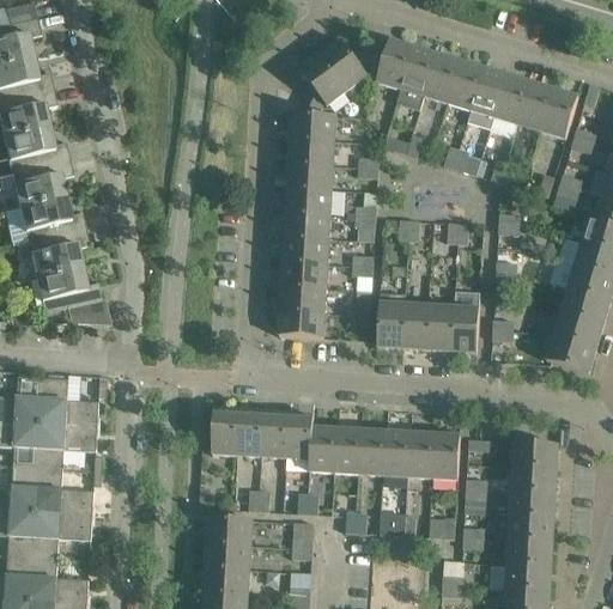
[(10,24),(0,25),(0,64),(34,56),(29,37),(41,35),(34,1),(6,8),(10,24)]
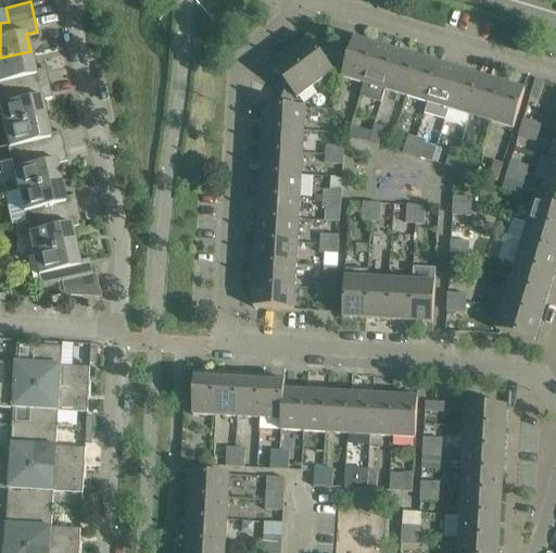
[(310,36),(291,50),(315,82),(333,67),(330,64),(338,62),(335,46),(318,48),(310,36)]
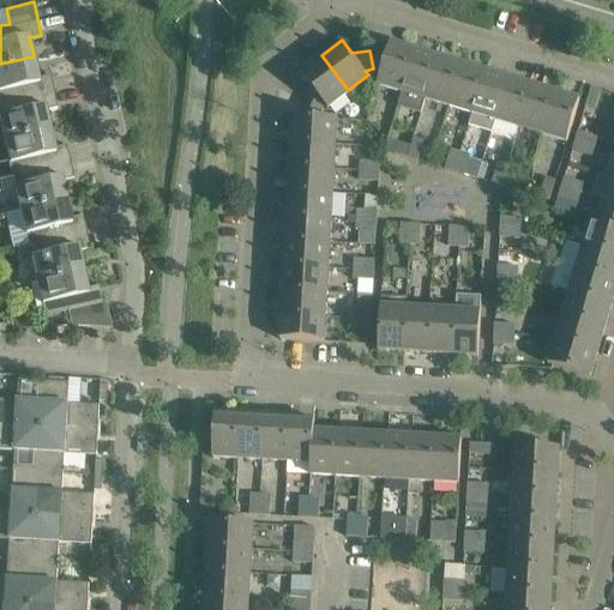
[(387,47),(369,50),(373,68),(381,67),(377,82),(401,89),(414,47),(390,40),(387,47)]
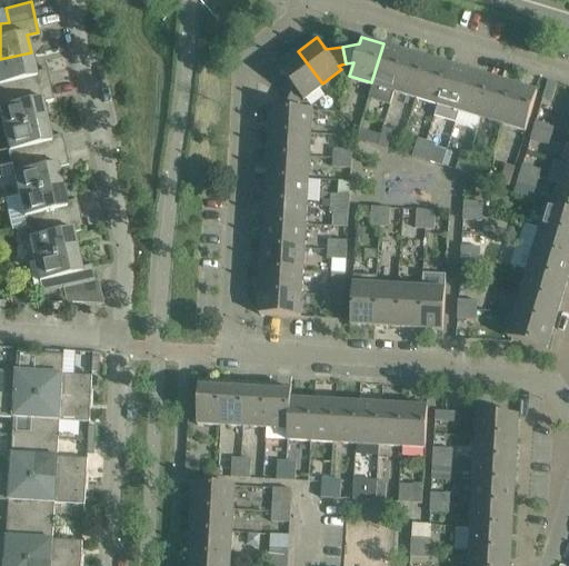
[(371,82),(368,96),(390,102),(393,89),(406,50),(383,43),(371,82)]
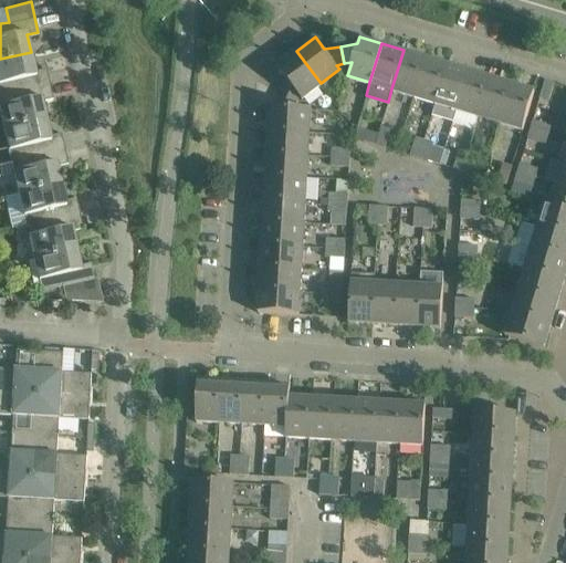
[(404,50),(391,89),(413,95),(425,56),(404,50)]
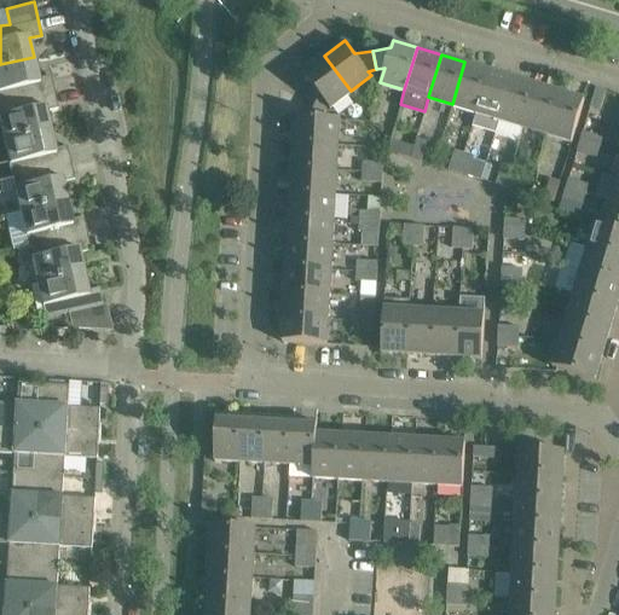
[(324,56),(304,71),(313,85),(306,99),(323,109),(327,102),(330,106),(351,91),(324,56)]
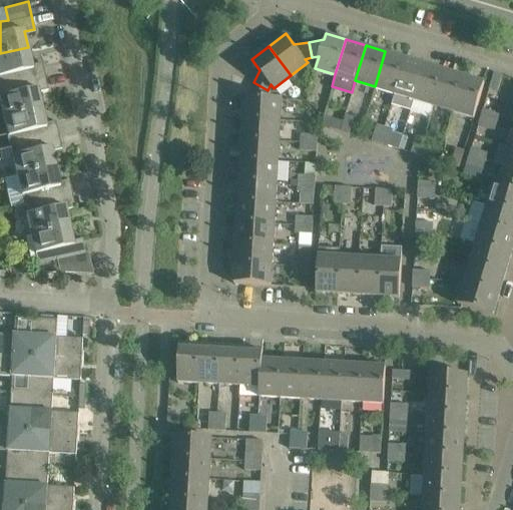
[(28,47),(0,53),(0,84),(45,74),(41,60),(31,62),(28,47)]
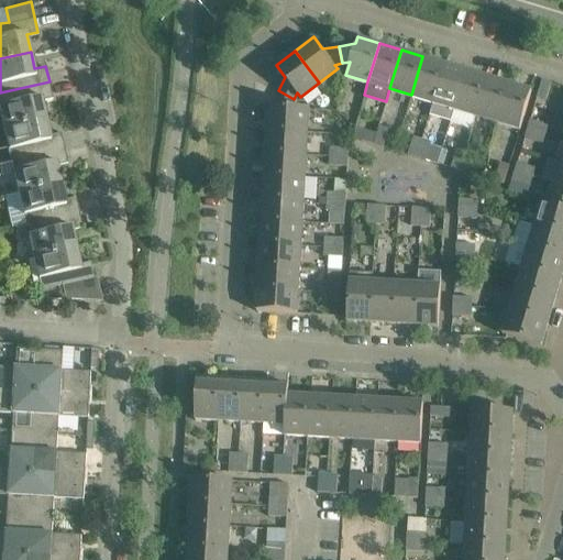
[(422,56),(411,95),(432,101),(444,63),(422,56)]
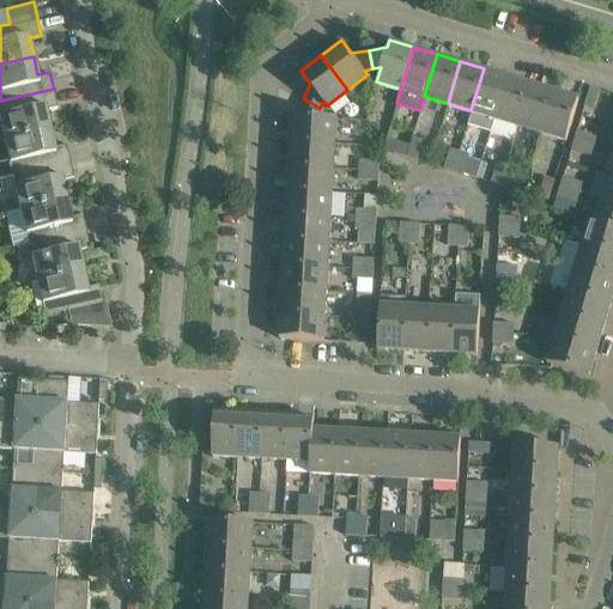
[(471,110),(468,121),(491,128),(495,117),(508,74),(484,68),(471,110)]
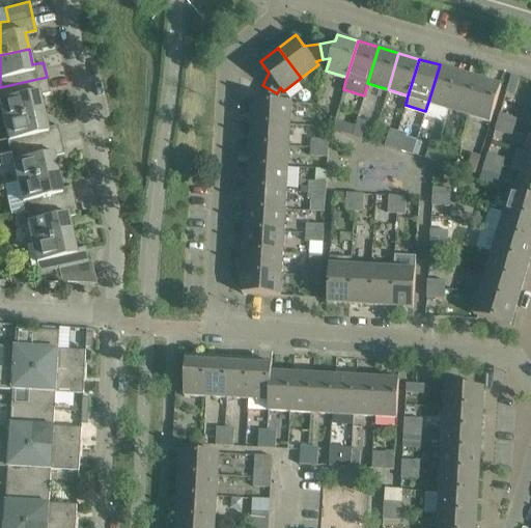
[(425,111),(424,113),(445,119),(448,108),(459,71),(440,64),(428,102),(425,111)]
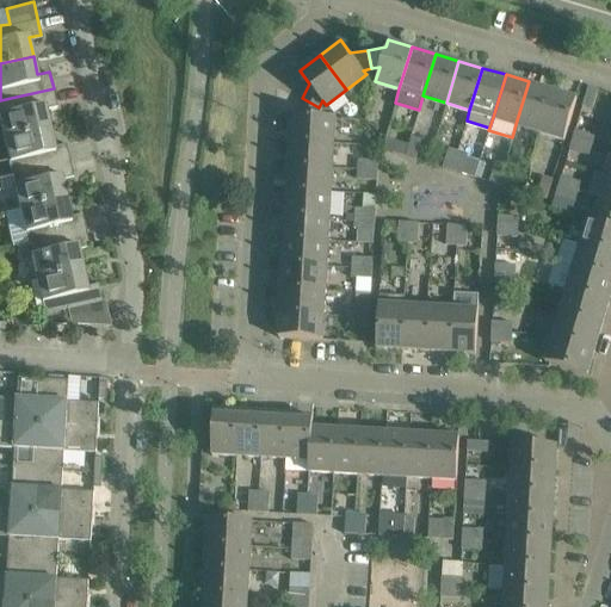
[(529,81),(516,124),(539,130),(553,88),(529,81)]
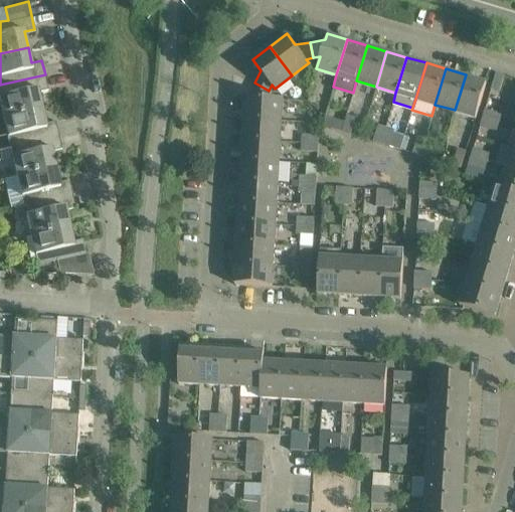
[(496,70),(491,87),(499,89),(504,72),(496,70)]
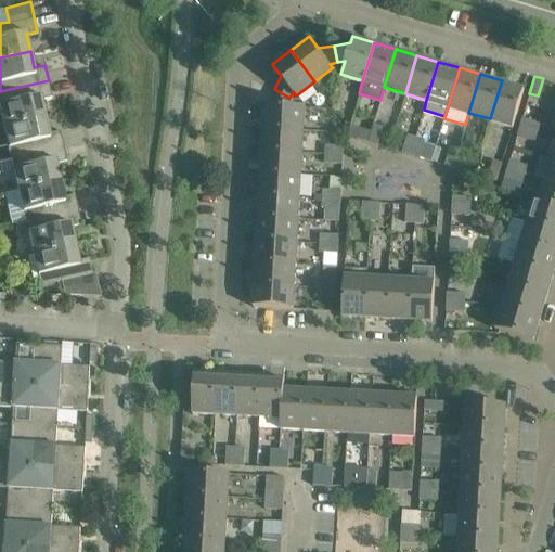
[(49,80),(0,91),(0,110),(3,124),(44,114),(41,98),(52,94),(49,80)]
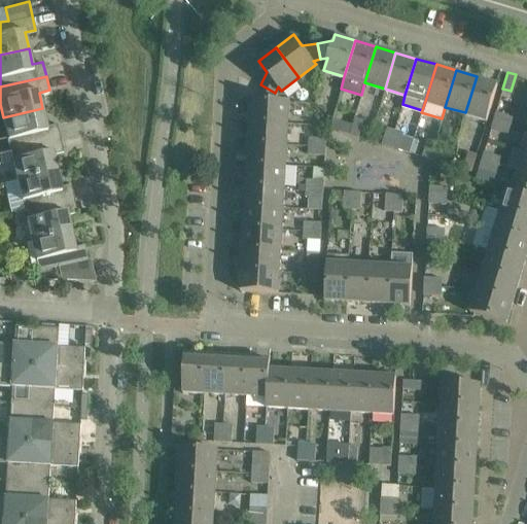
[(477,76),(465,112),(486,119),(497,82),(477,76)]
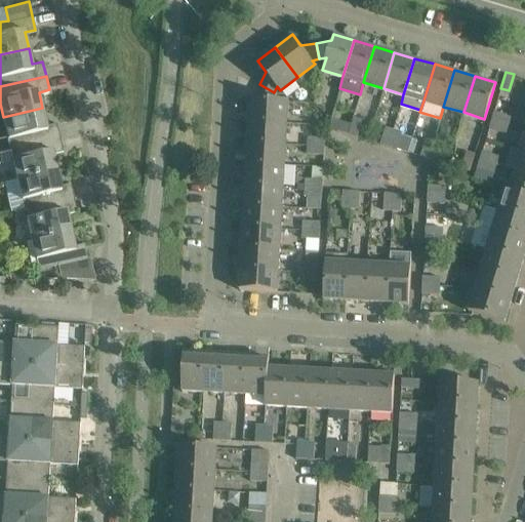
[(250,97),(248,119),(286,121),(288,98),(271,97),(274,92),(259,84),(253,97),(250,97)]
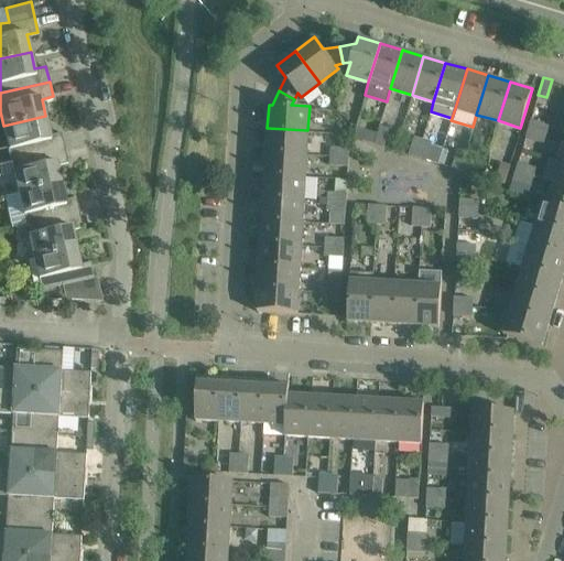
[(45,116),(3,126),(11,158),(64,146),(61,130),(50,133),(45,116)]
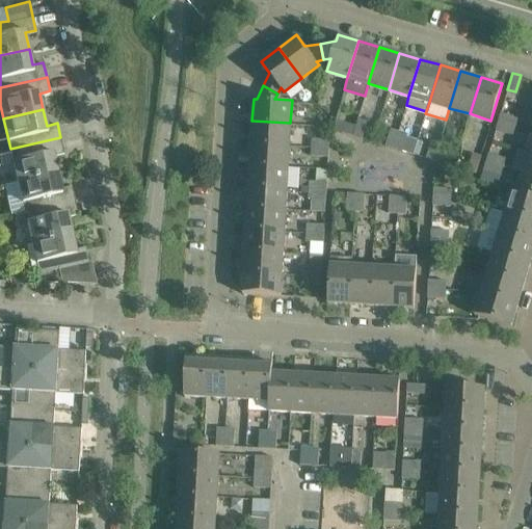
[(498,118),(514,124),(517,115),(500,110),(498,118)]
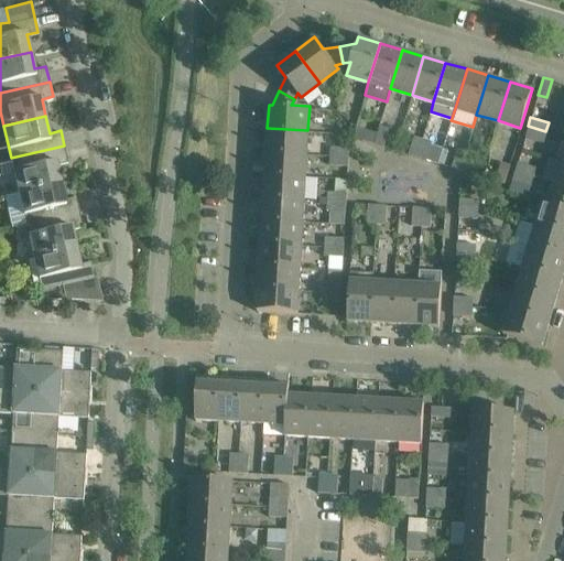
[(389,127),(379,123),(377,132),(375,141),(383,144),(389,127)]
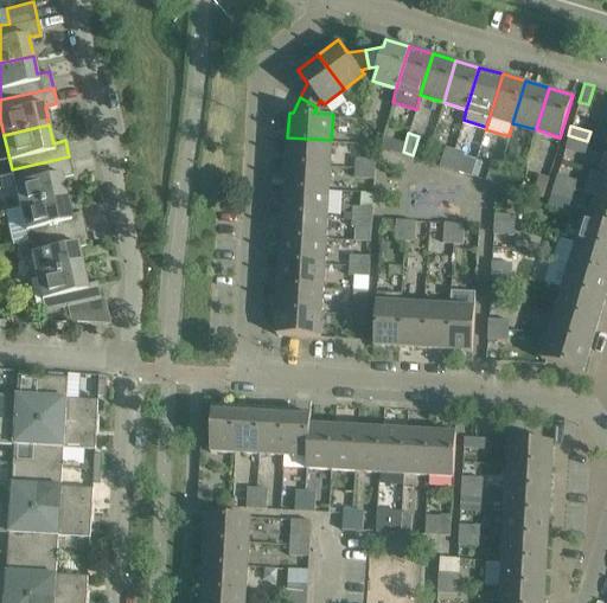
[(383,134),(382,146),(393,149),(403,152),(406,142),(383,134)]
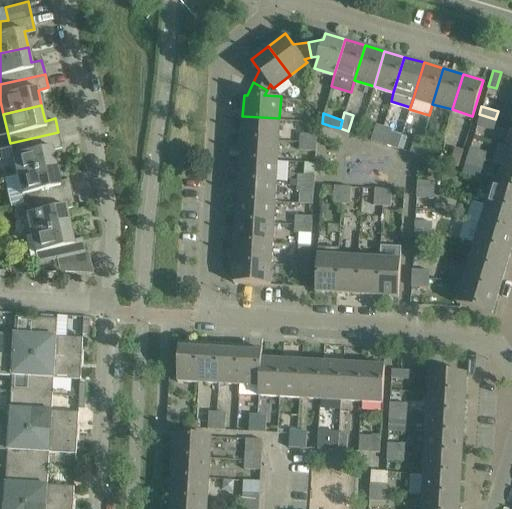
[(493,127),(495,119),(479,114),(477,123),(493,127)]
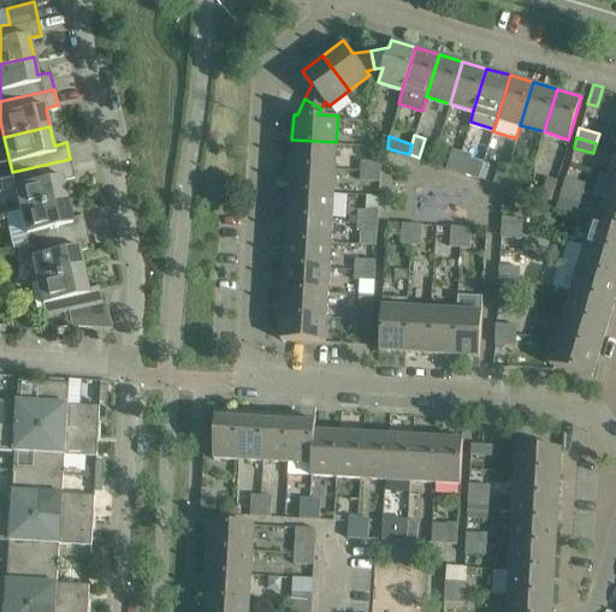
[(291,140),(290,164),(335,166),(336,142),(291,140)]
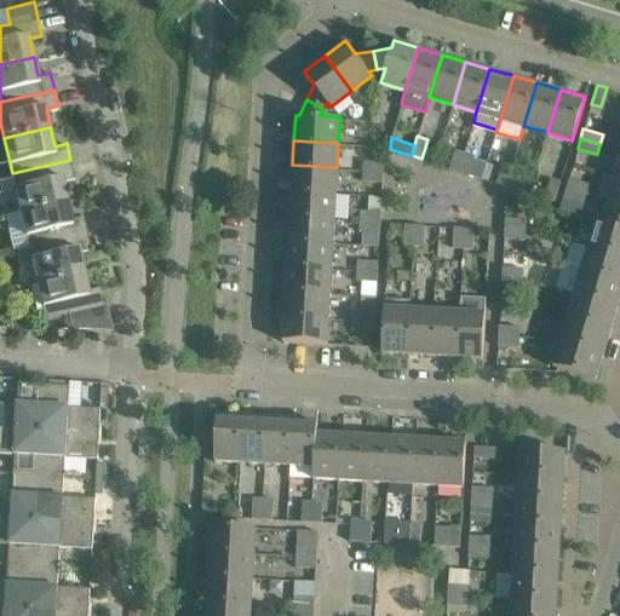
[(459,170),(465,150),(454,148),(448,167),(459,170)]
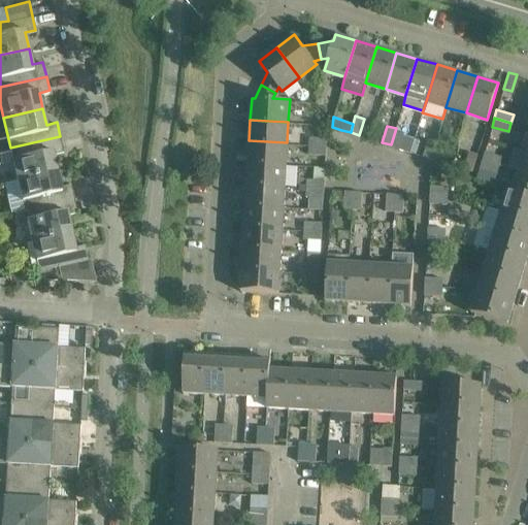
[(396,128),(391,144),(399,148),(410,151),(415,137),(403,133),(404,131),(396,128)]
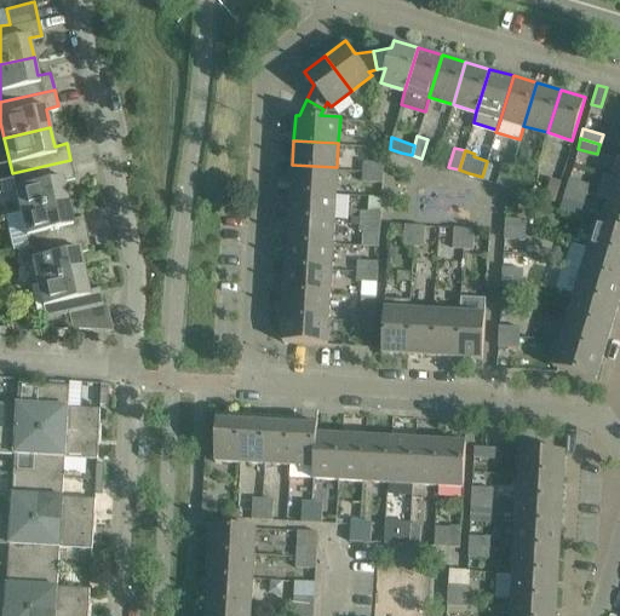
[(383,170),(384,159),(363,157),(362,168),(383,170)]
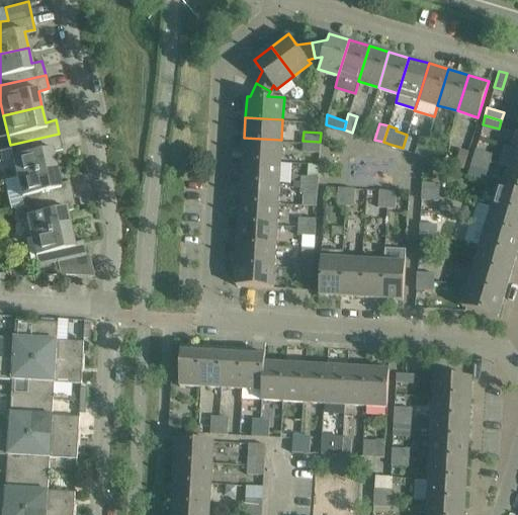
[(10,145),(0,147),(0,159),(12,157),(17,175),(56,166),(52,150),(62,148),(59,134),(10,145)]
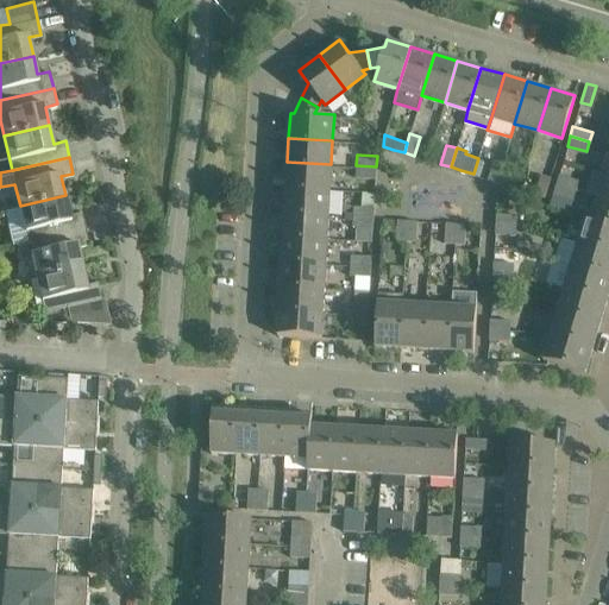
[(497,181),(503,162),(493,159),(488,178),(497,181)]
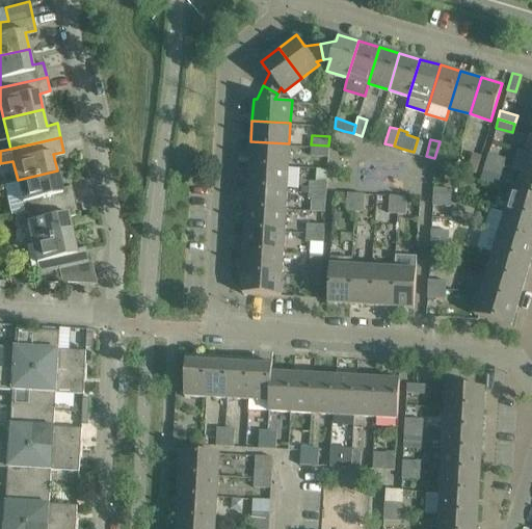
[(250,141),(249,162),(288,164),(289,143),(250,141)]
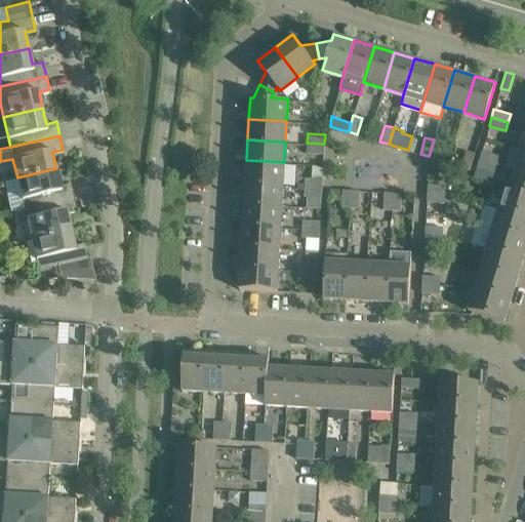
[(442,143),(434,139),(429,156),(437,159),(442,143)]
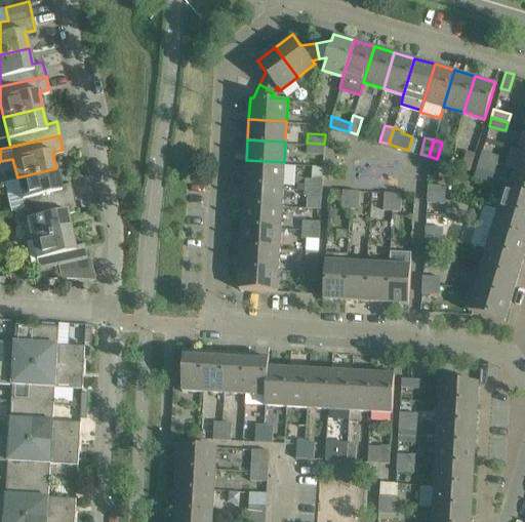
[(324,144),(307,143),(307,152),(324,152),(324,144)]
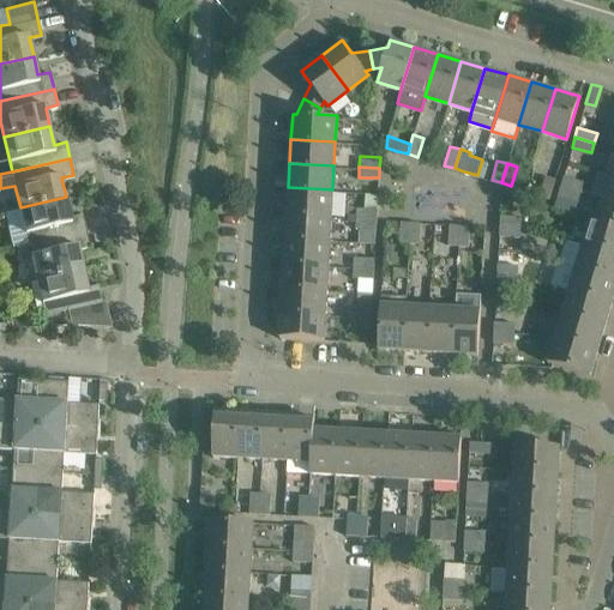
[(549,197),(555,177),(545,174),(539,194),(549,197)]
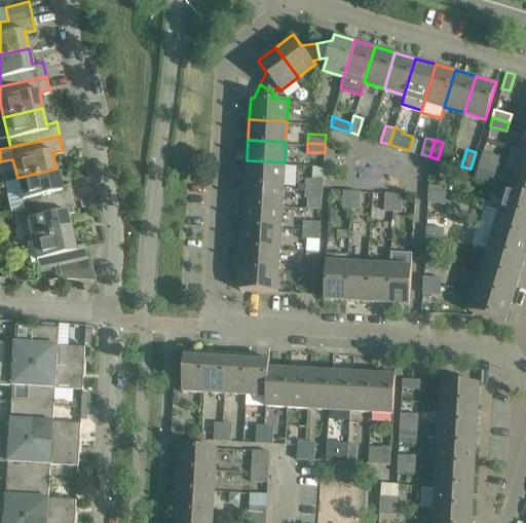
[(480,157),(496,162),(499,154),(483,149),(480,157)]
